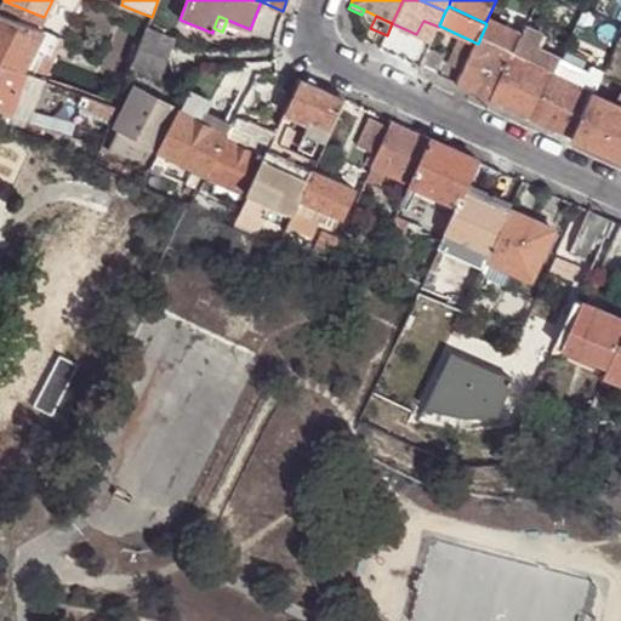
[(0,17),(0,66),(21,74),(41,35),(0,17)]
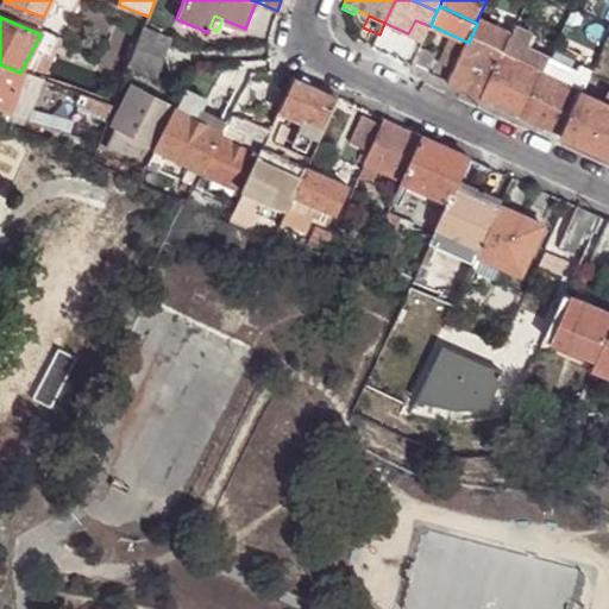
[(501,31),(478,20),(477,24),(476,26),(471,37),(493,48),(497,37),(501,31)]
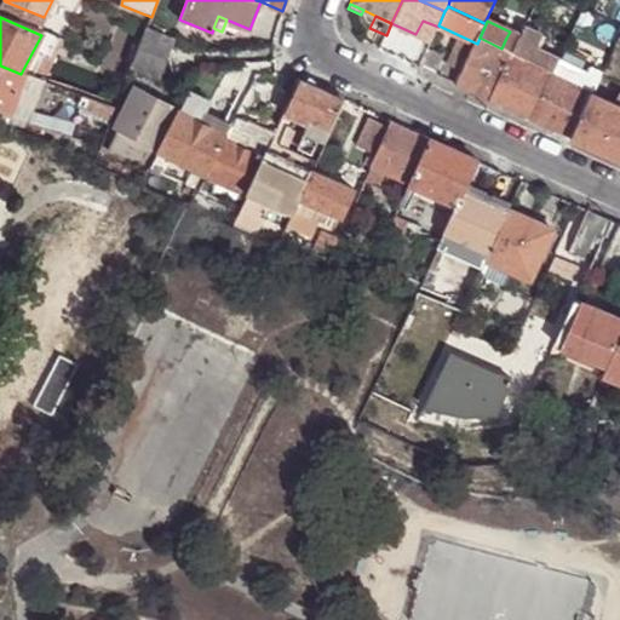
[(552,74),(560,59),(534,49),(540,34),(524,27),(520,36),(512,53),(492,99),(532,120),(552,74)]
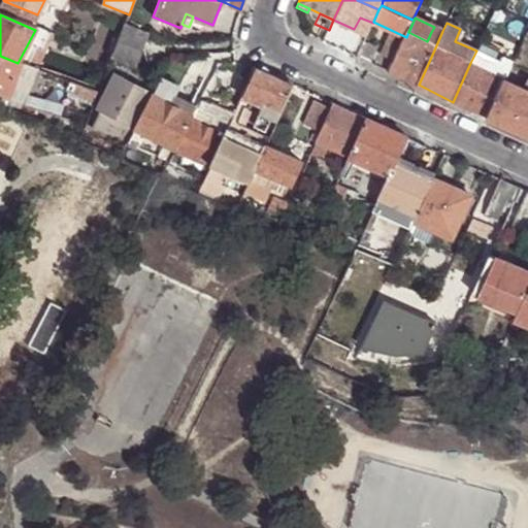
[(124,26),(110,60),(132,68),(145,33),(124,26)]
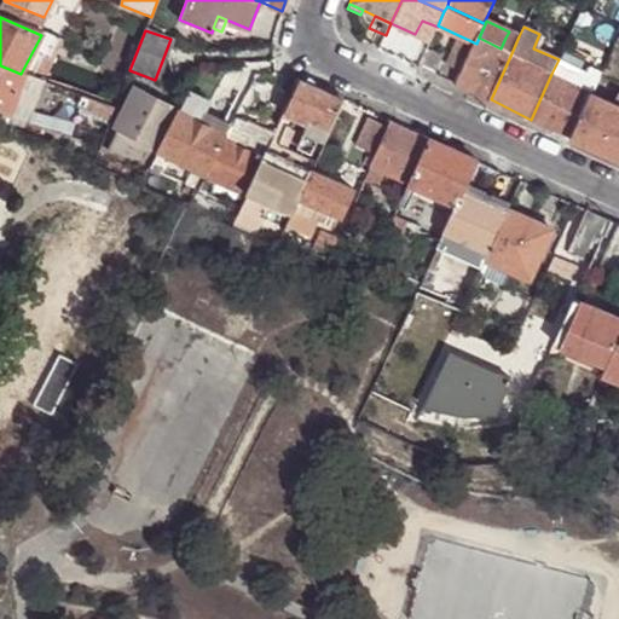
[(519,36),(509,32),(505,38),(501,48),(512,53),(519,36)]
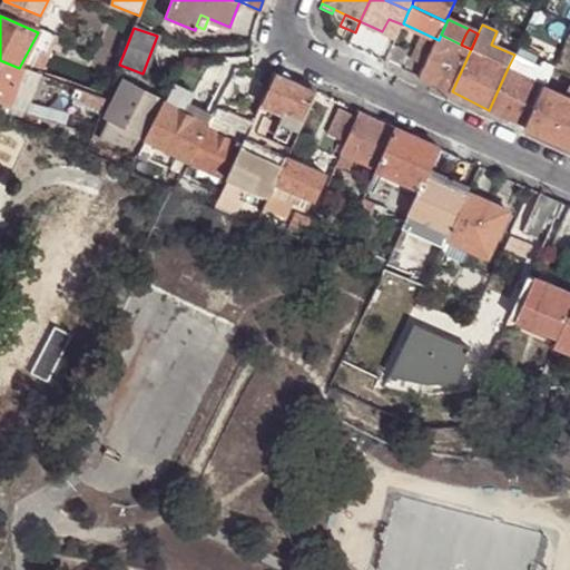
[(27,71),(45,35),(38,32),(19,68),(20,69),(27,71)]
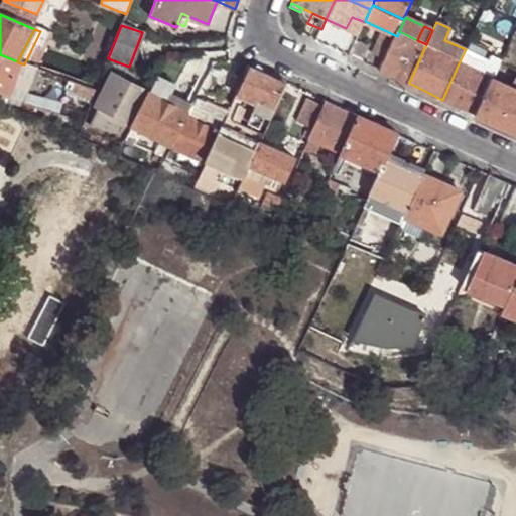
[(399,31),(397,36),(394,41),(385,61),(381,70),(409,83),(426,44),(417,40),(399,31)]
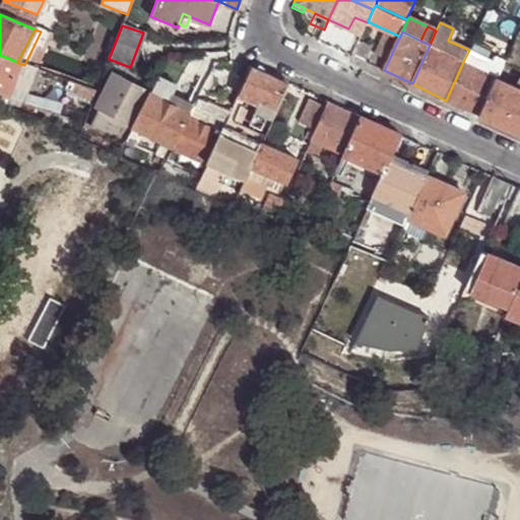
[(388,62),(397,42),(385,36),(375,56),(388,62)]
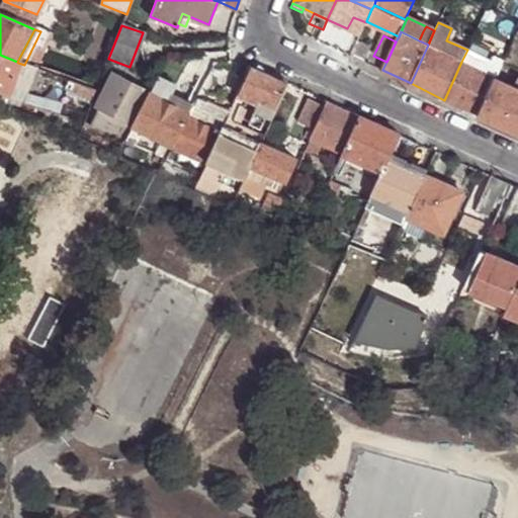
[(358,44),(353,57),(364,62),(371,46),(358,44)]
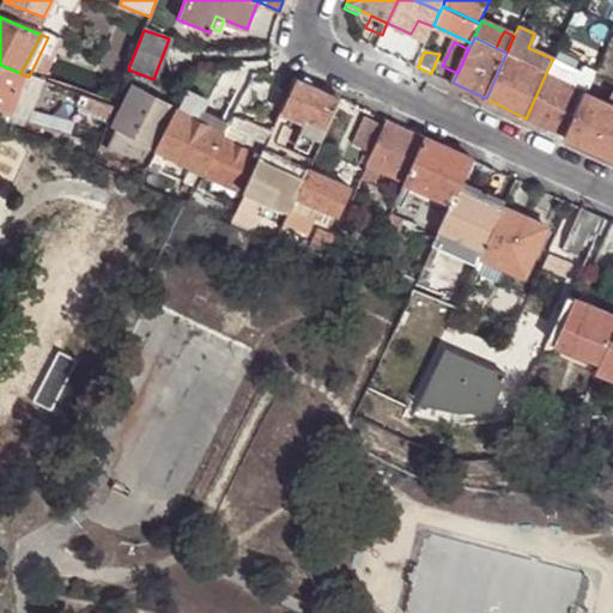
[(587,91),(595,71),(584,67),(582,72),(553,59),(546,73),(587,91)]
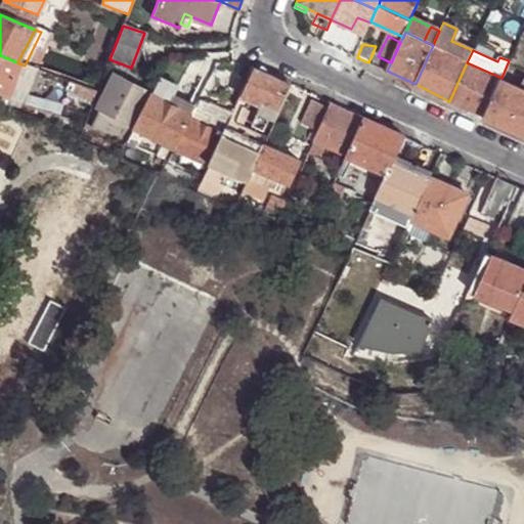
[(0,97),(6,99),(18,63),(17,62),(0,55),(0,97)]
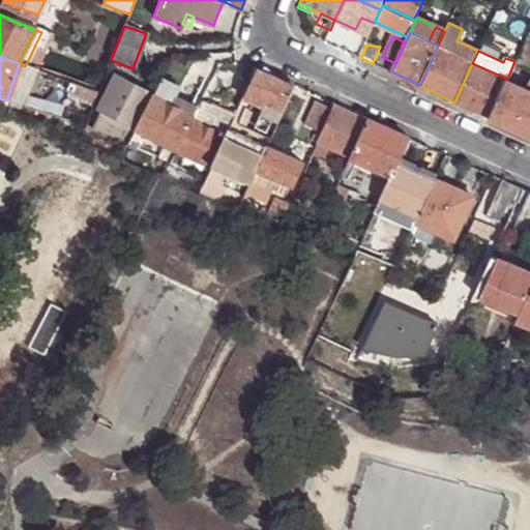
[(472,63),(454,102),(490,117),(506,81),(507,79),(472,63)]
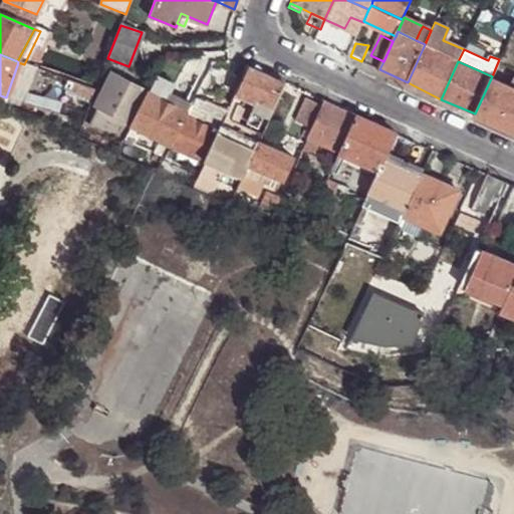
[(5,100),(21,106),(36,69),(24,64),(18,62),(6,97),(5,100)]
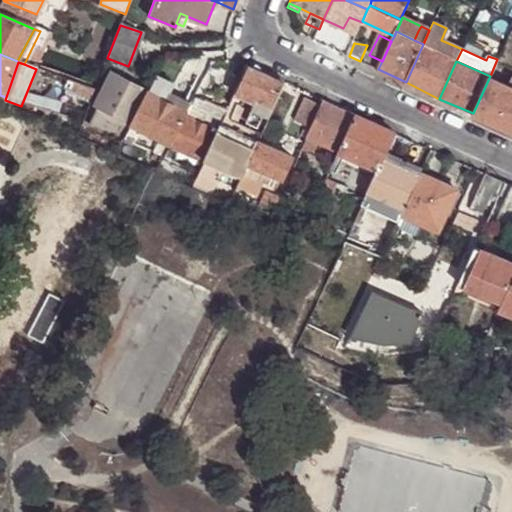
[(260,131),(283,82),(248,65),(234,94),(253,103),(248,114),(253,117),(249,126),(260,131)]
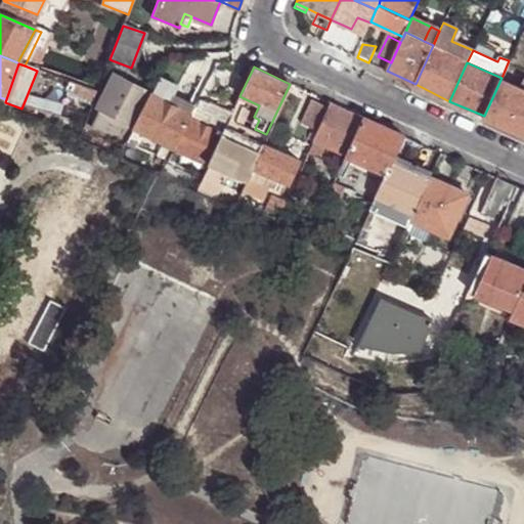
[(126,125),(133,129),(151,94),(113,76),(94,110),(126,125)]
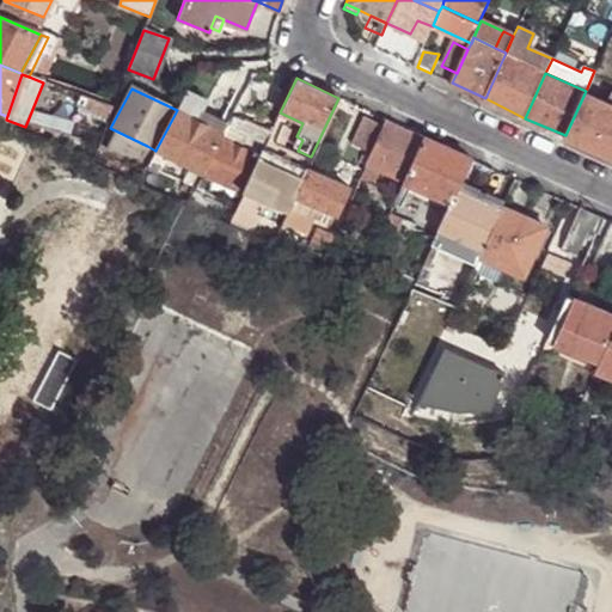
[(177,110),(195,118),(200,109),(206,99),(187,90),(177,110)]
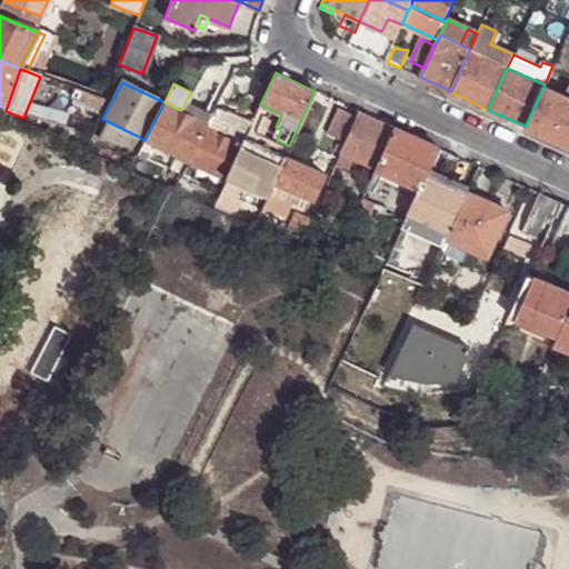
[(211,112),(217,101),(225,88),(218,85),(203,109),(211,112)]
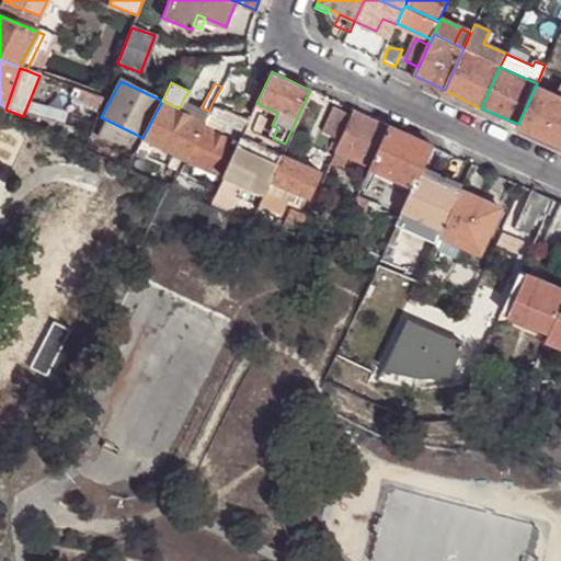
[(536,86),(518,124),(552,139),(560,142),(560,95),(536,86)]
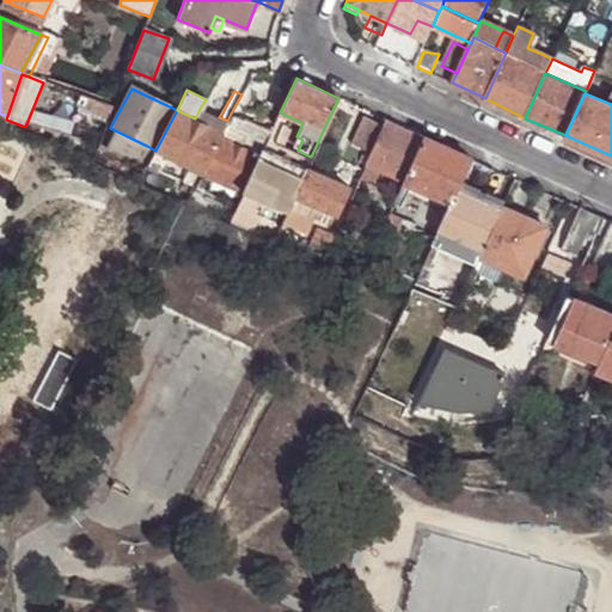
[(213,177),(244,193),(271,132),(274,127),(233,109),(227,121),(221,132),(200,171),(199,176),(193,188),(203,193),(213,177)]
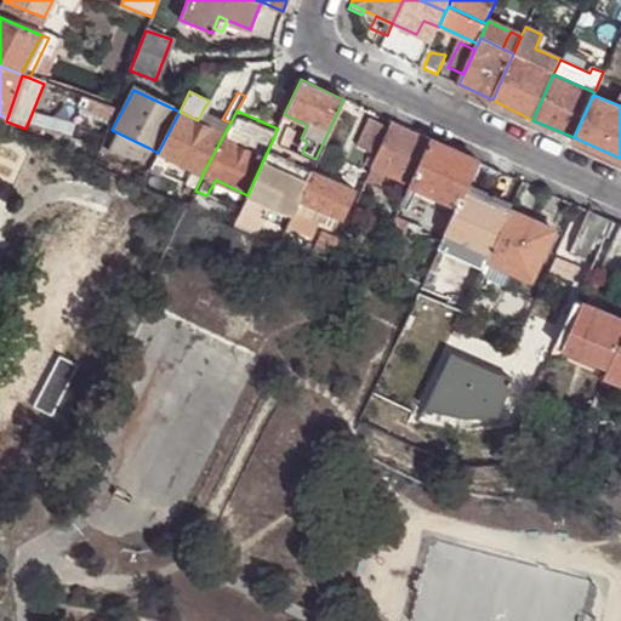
[(198,120),(224,134),(231,123),(222,119),(203,110),(198,120)]
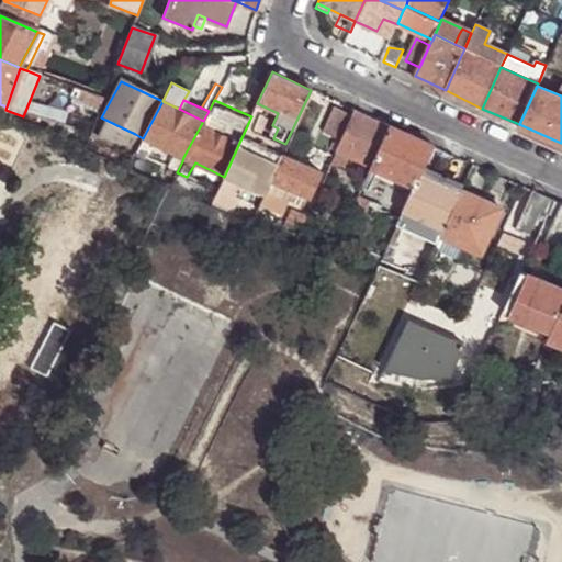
[(143,138),(149,142),(183,157),(203,121),(179,109),(163,101),(143,138)]
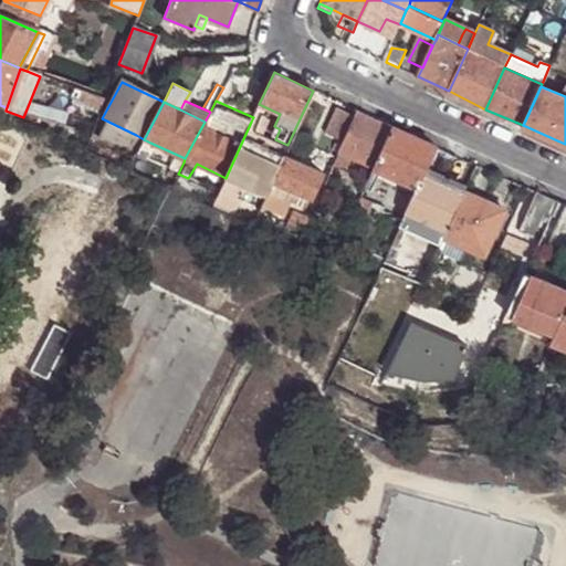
[(327,133),(344,140),(355,116),(338,108),(327,133)]
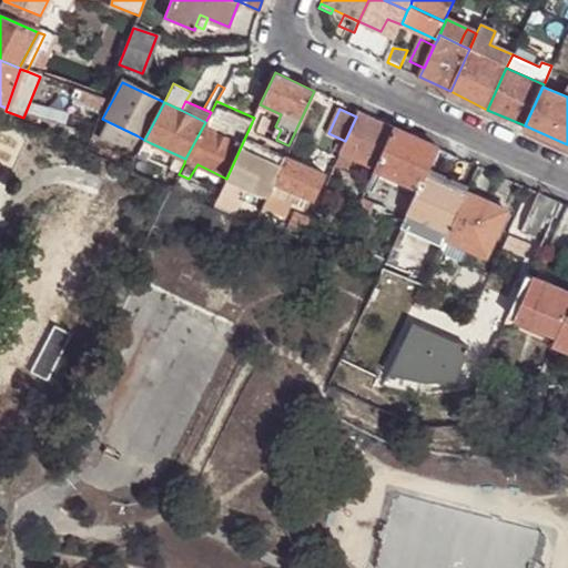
[(375,168),(393,127),(358,111),(356,117),(345,141),(334,163),(341,166),(346,154),(375,168)]
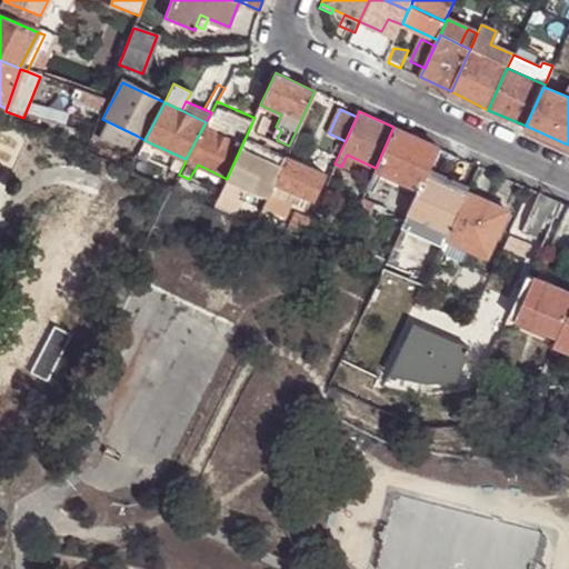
[(133,140),(137,136),(102,119),(97,129),(122,140),(123,139),(129,141),(130,139),(133,140)]
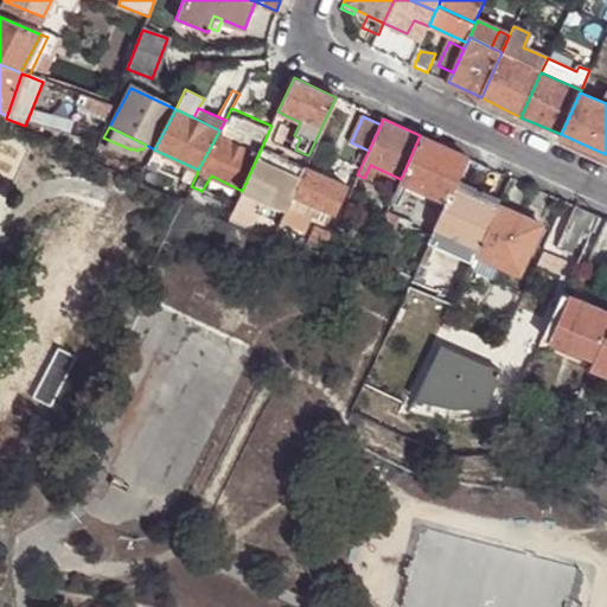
[(256,197),(283,211),(287,205),(304,166),(267,149),(269,146),(273,146),(274,142),(279,135),(269,131),(242,191),(235,208),(249,215),(256,197)]
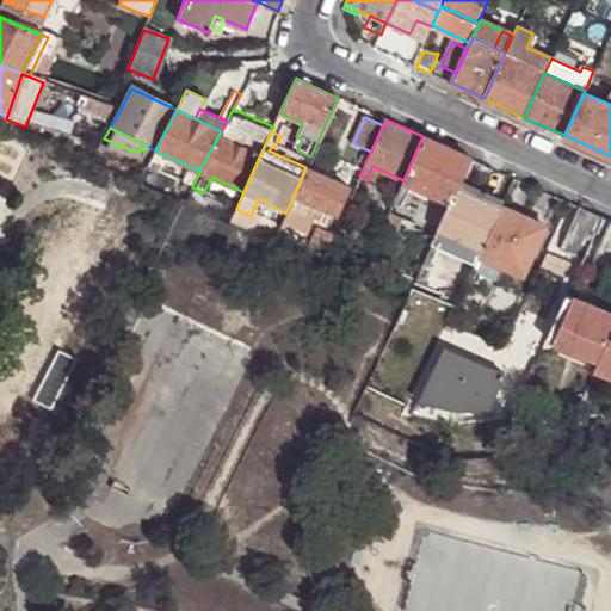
[(458,181),(469,158),(423,136),(403,180),(400,187),(406,191),(409,184),(444,199),(439,210),(444,213),(458,181)]
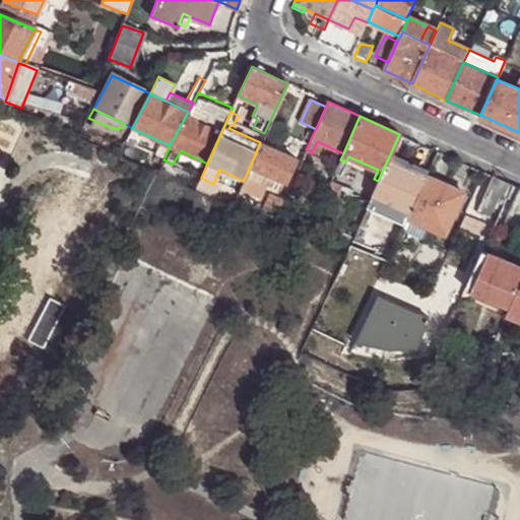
[(81,128),(123,143),(132,128),(125,124),(122,128),(119,127),(118,129),(113,127),(112,128),(88,118),(86,117),(81,128)]
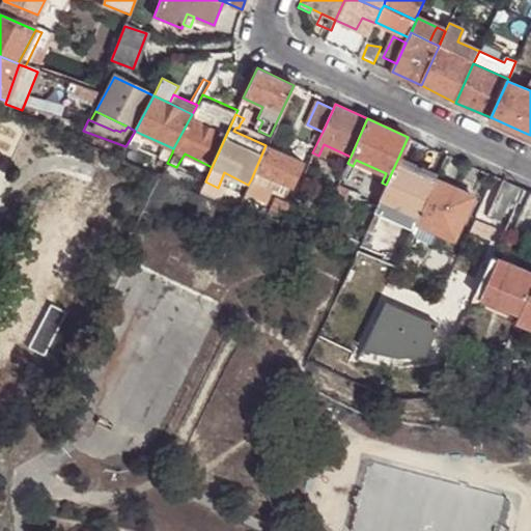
[(233,131),(266,145),(270,137),(240,124),(239,128),(235,128),(233,131)]
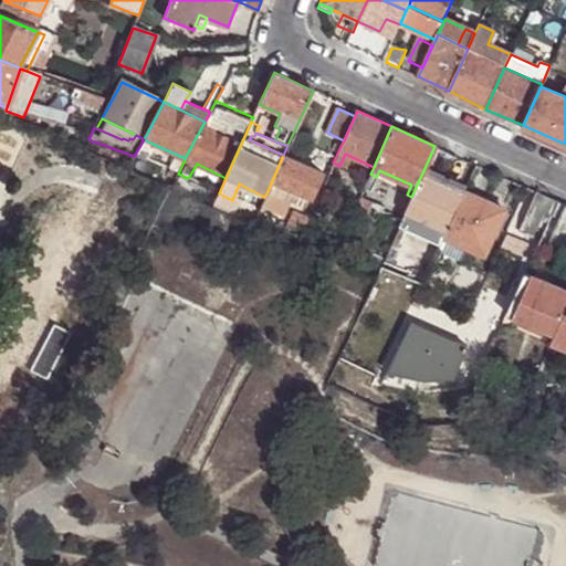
[(134,156),(145,160),(150,149),(148,147),(150,143),(144,139),(134,156)]
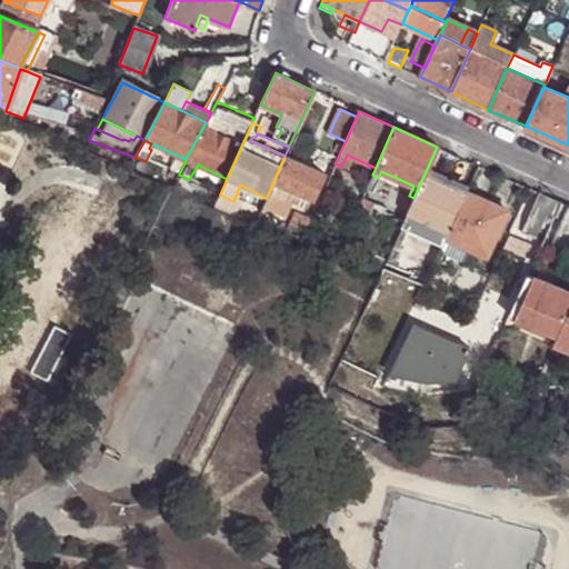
[(341,167),(369,180),(372,175),(376,168),(347,155),(341,167)]
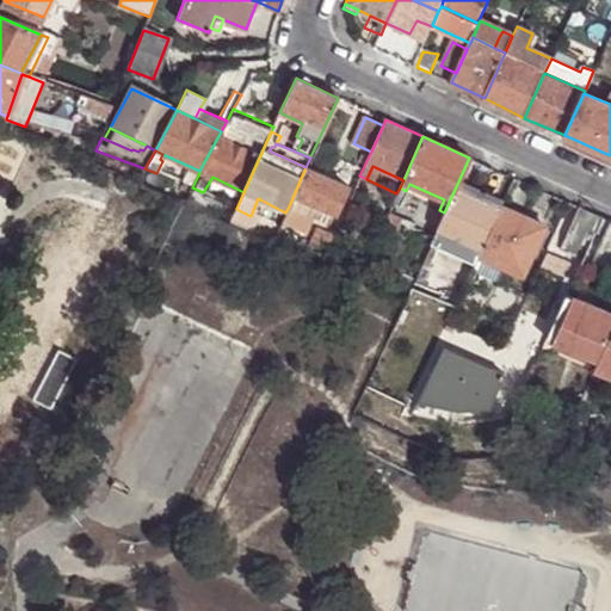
[(306,167),(289,207),(328,223),(332,214),(334,215),(346,187),(306,167)]
